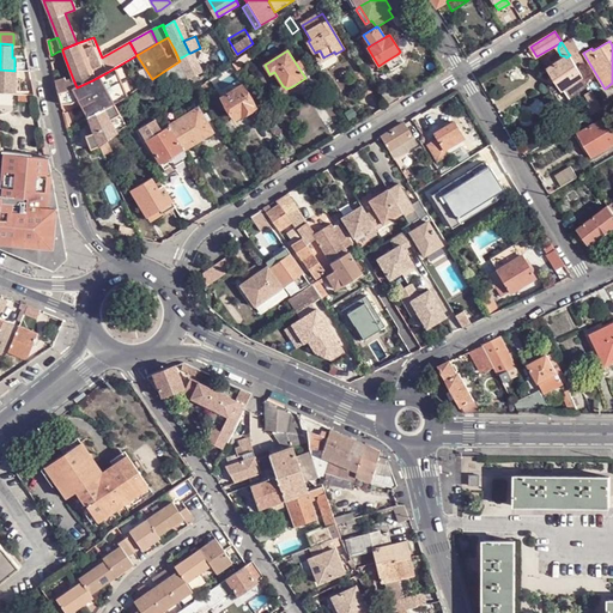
[(578,50),(569,54),(570,55),(572,61),(581,56),(578,50)]
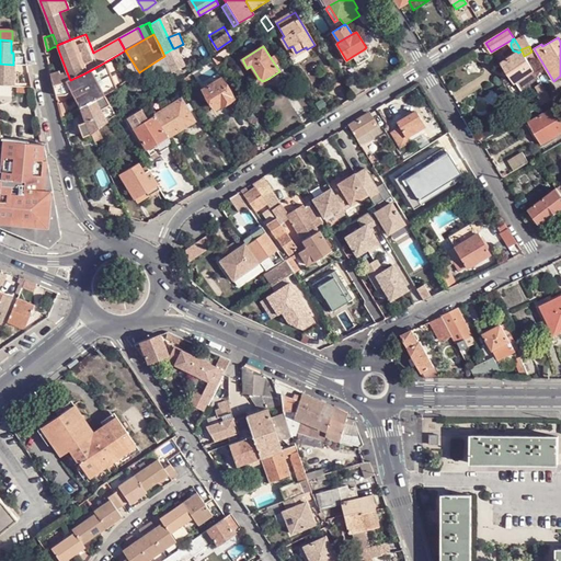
[(172,59),(176,69),(184,66),(180,56),(181,55),(178,50),(176,50),(174,48),(173,48),(168,52),(172,59)]
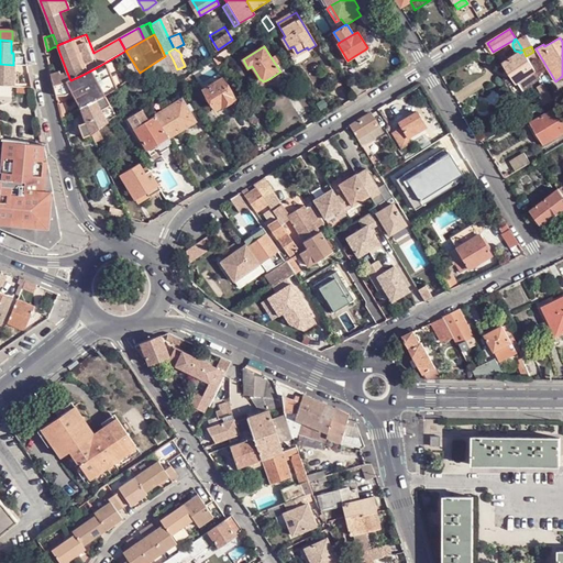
[(229,54),(225,48),(217,55),(220,61),(229,54)]
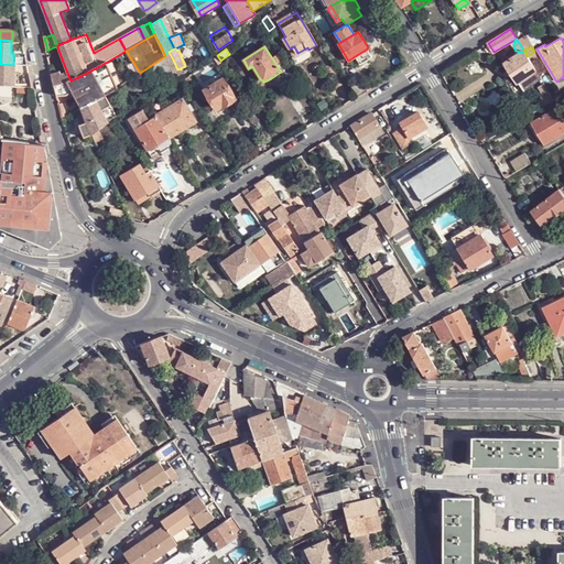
[(371,57),(366,50),(355,56),(360,64),(371,57)]
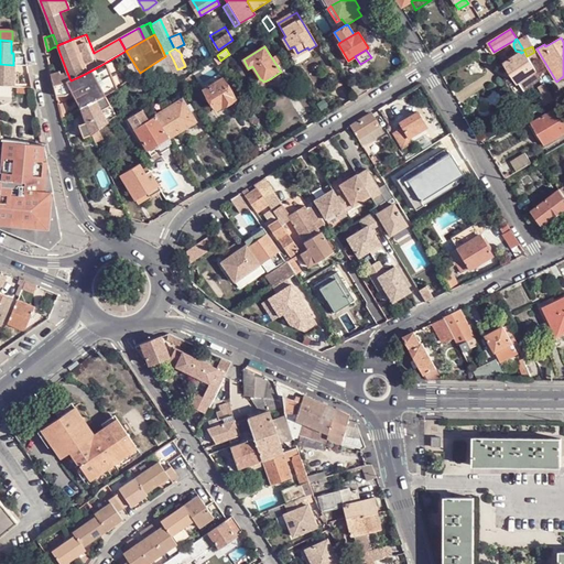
[(524,51),(521,53),(506,63),(518,83),(535,69),(527,56),(524,51)]
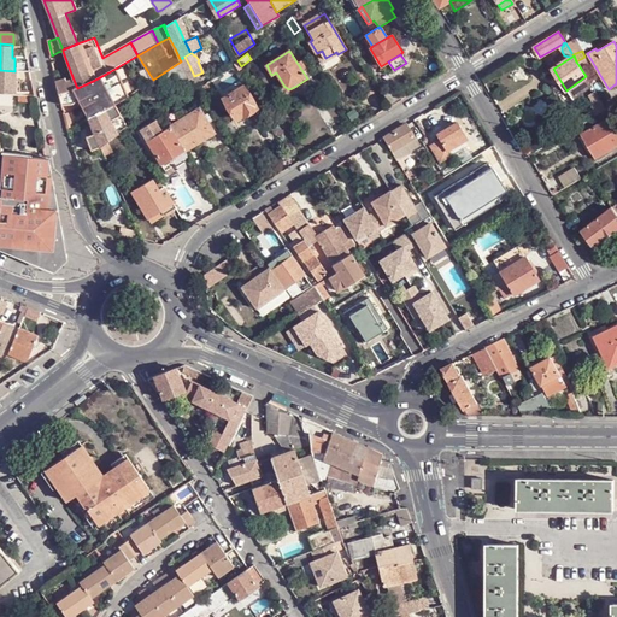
[(189,80),(194,88),(198,86),(199,84),(194,76),(189,65),(184,57),(180,59),(181,62),(183,69),(189,80)]
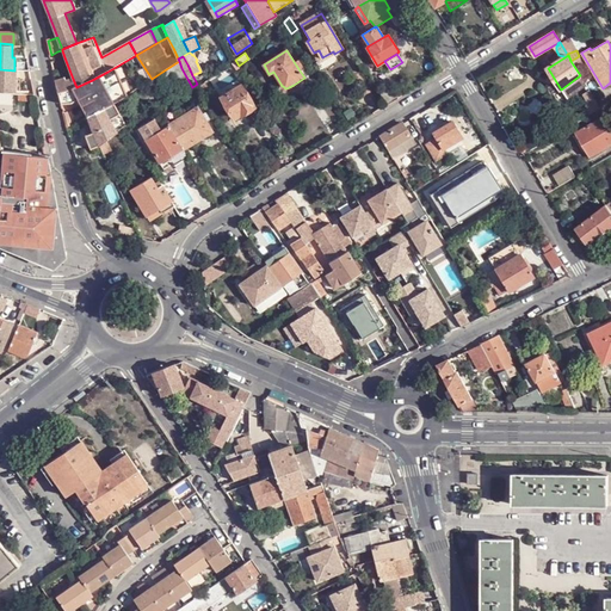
[(174,73),(181,68),(179,61),(162,72),(152,79),(156,85),(174,73)]
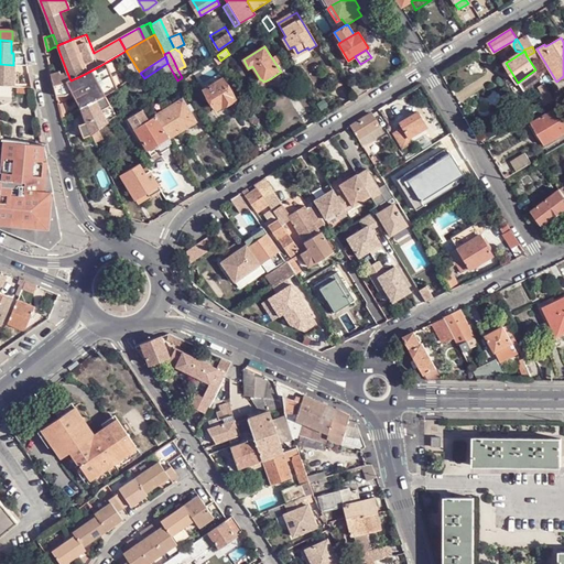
[(275,56),(272,58),(281,72),(282,74),(286,72),(275,56)]
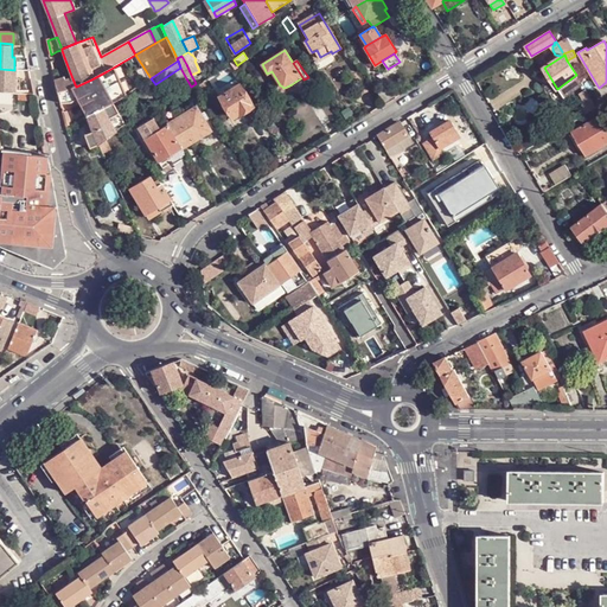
[(234,69),(230,63),(218,71),(222,77),(234,69)]
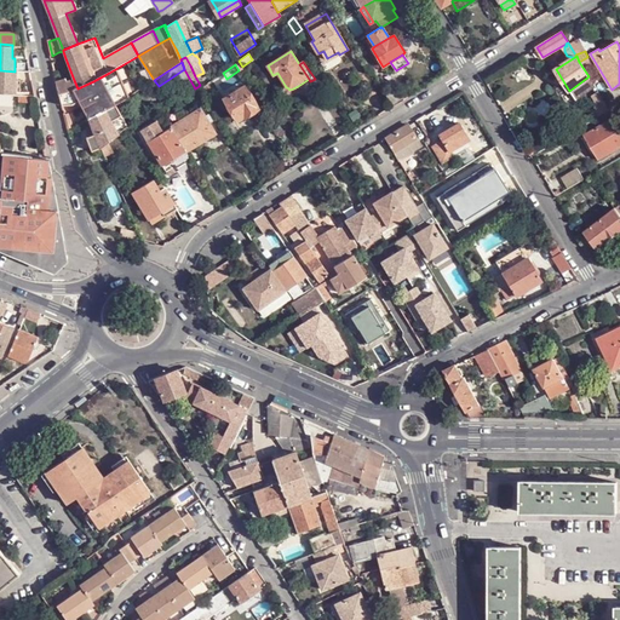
[(109,73),(121,102),(128,97),(118,68),(109,73)]
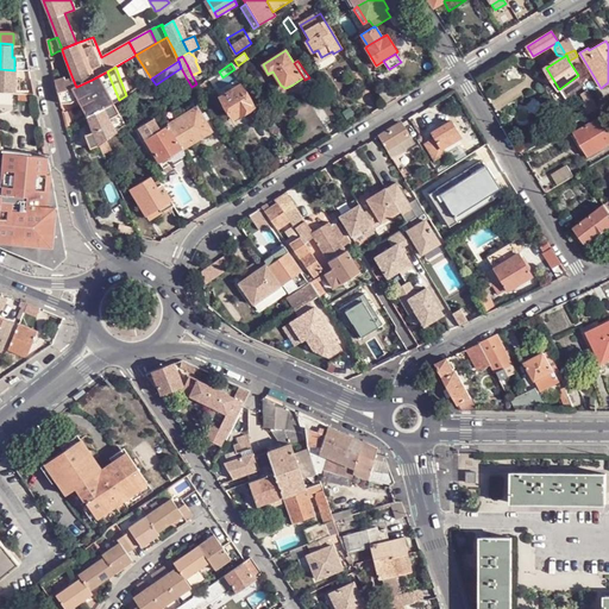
[(174,73),(183,81),(187,79),(181,68),(174,73)]
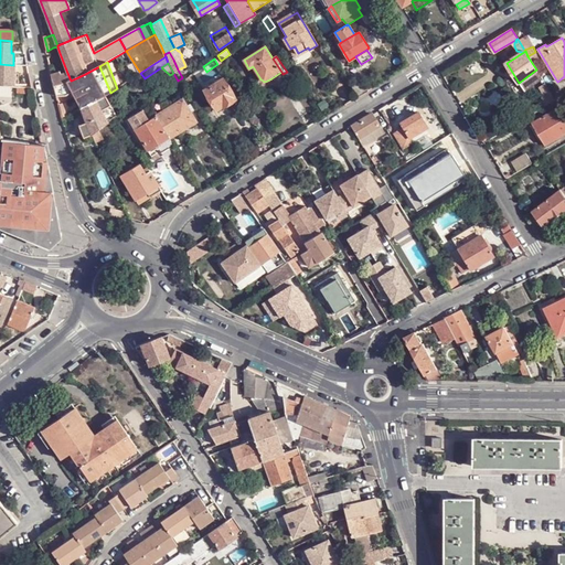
[(0,85),(17,87),(18,66),(0,64),(0,85)]
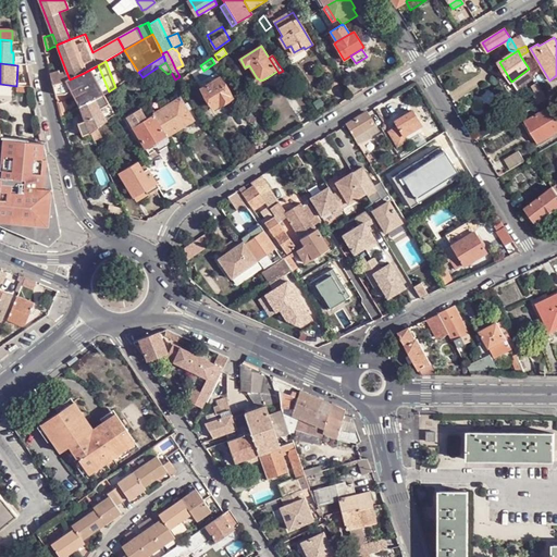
[(81,108),(95,99),(104,94),(109,91),(98,65),(84,73),(70,79),(53,85),(56,95),(64,94),(74,89),(81,108)]
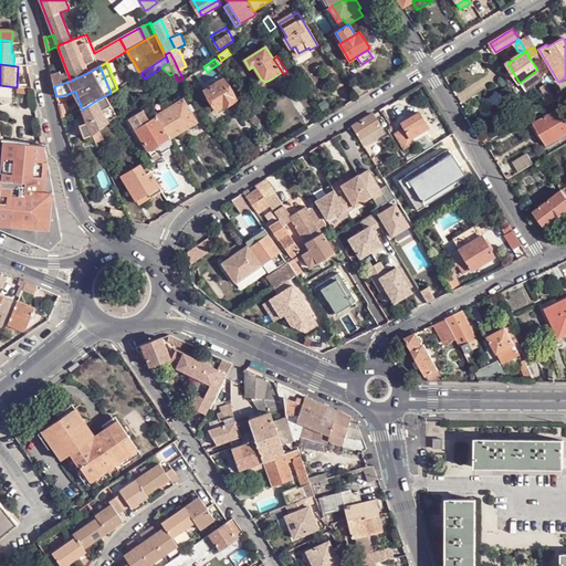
[(542,79),(537,70),(520,83),(524,90),(542,79)]
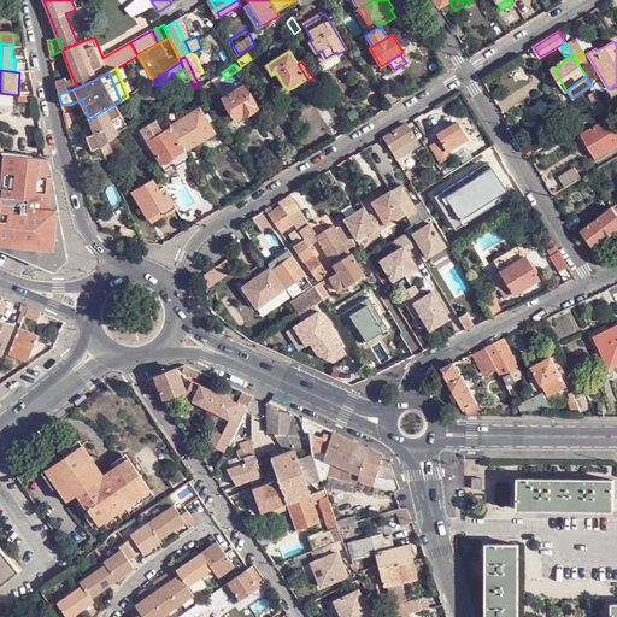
[(57,82),(59,94),(77,88),(74,80),(66,81),(66,78),(64,80),(57,82)]
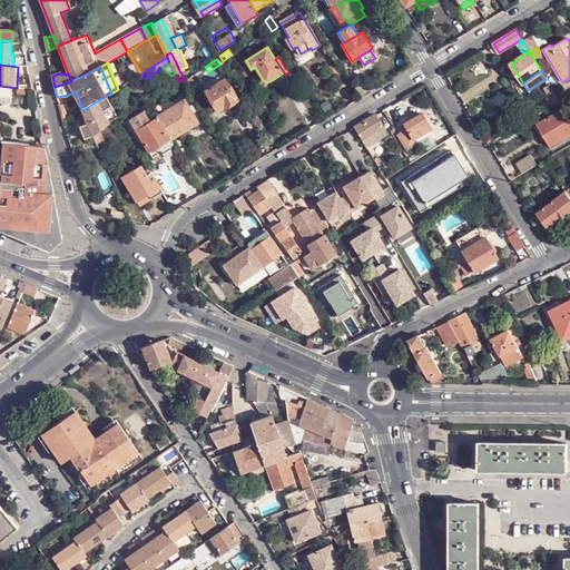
[(172,76),(167,79),(170,86),(179,81),(175,74),(172,76)]
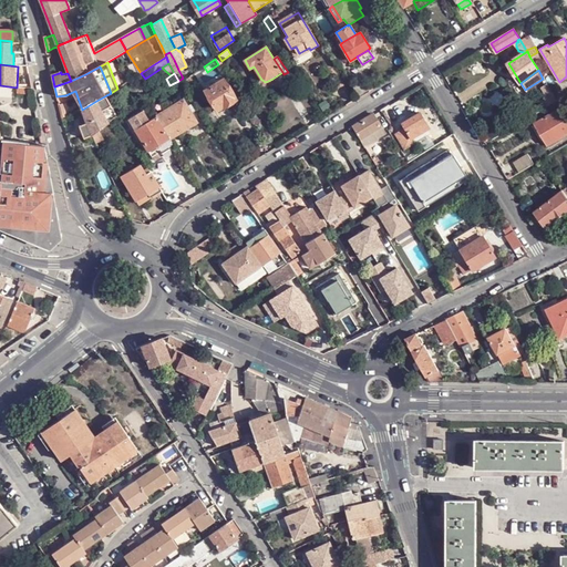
[(194,81),(191,76),(183,81),(187,86),(194,81)]
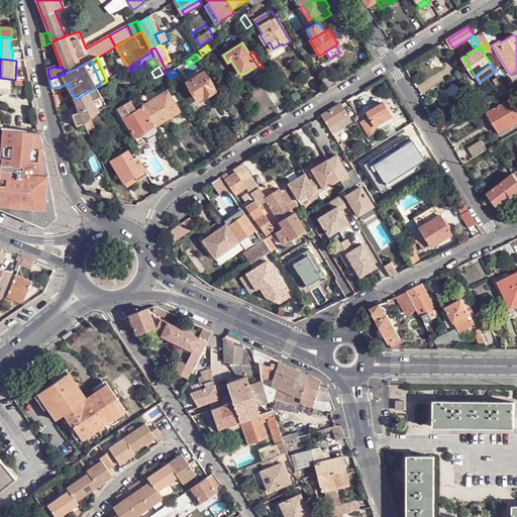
[(192,75),(194,78),(204,73),(202,70),(192,75)]
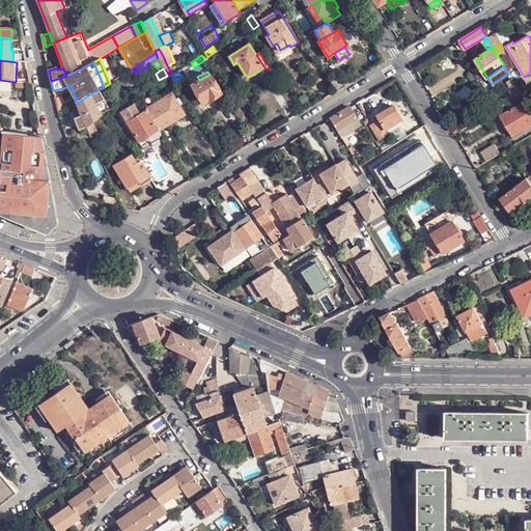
[(336,91),(345,85),(338,74),(329,80),(336,91)]
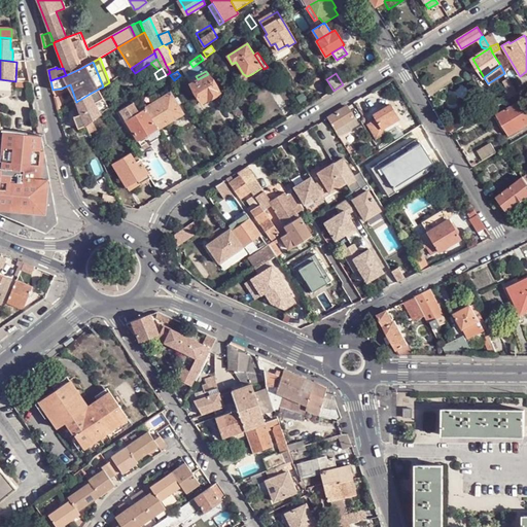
[(208,74),(198,79),(191,83),(202,101),(208,98),(208,99),(218,92),(208,74)]
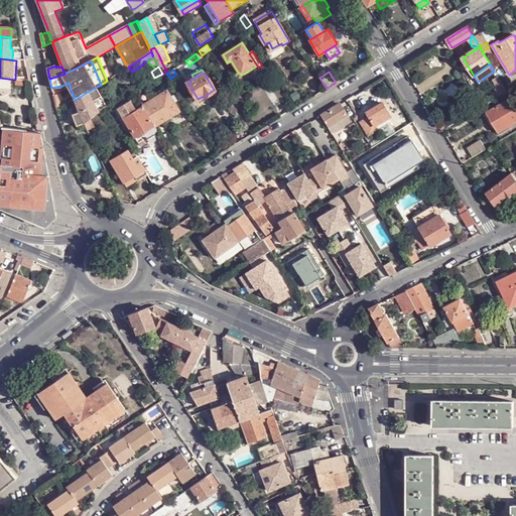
[(489,95),(492,100),(506,91),(495,73),(491,75),(500,89),(489,95)]
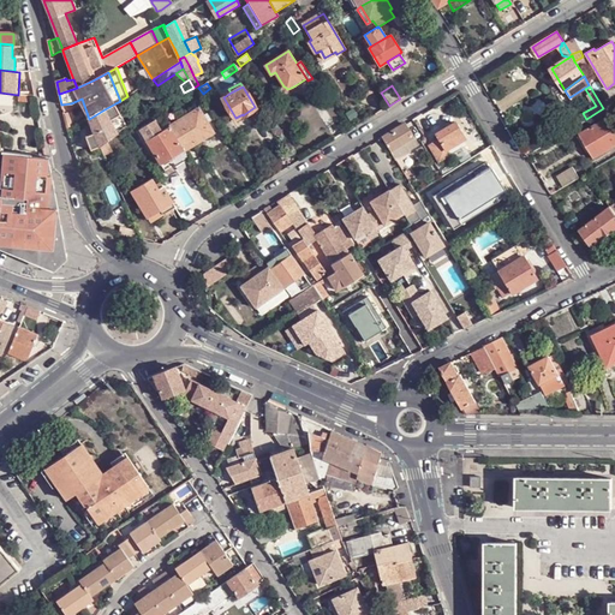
[(105,109),(119,133),(125,129),(129,126),(115,103),(105,109)]
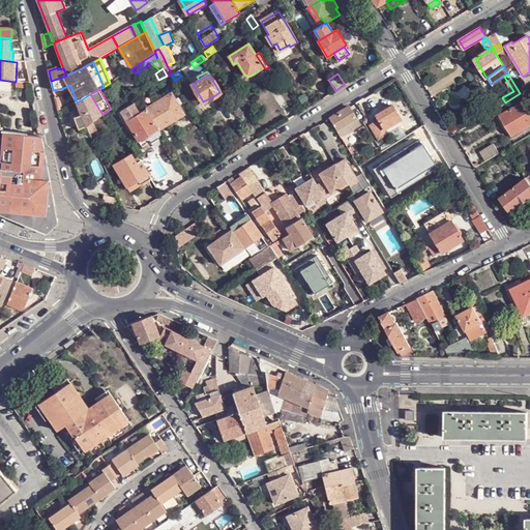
[(155,105),(147,109),(159,129),(184,114),(181,108),(176,99),(172,93),(166,97),(165,98),(155,105)]
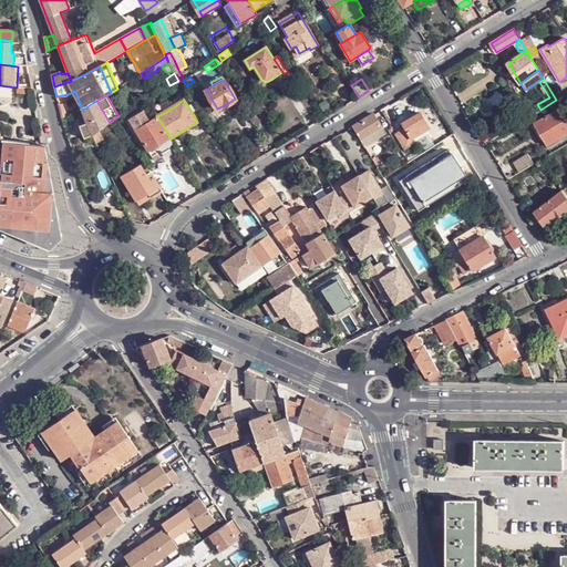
[(93,135),(100,131),(110,123),(96,101),(82,110),(88,123),(92,135),(92,136),(93,136),(93,135)]
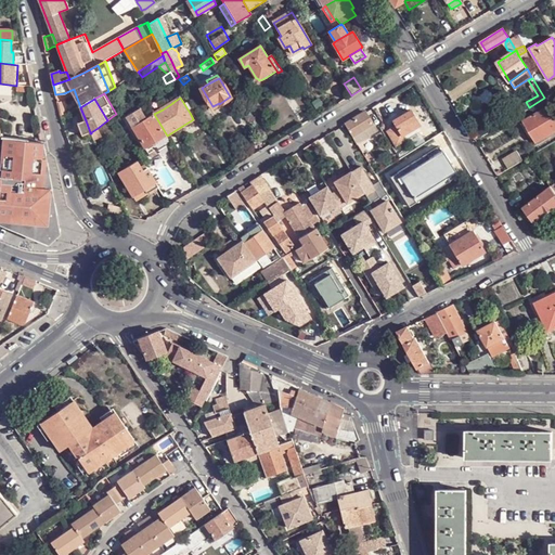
[(159,104),(163,110),(172,103),(170,100),(169,99),(159,104)]
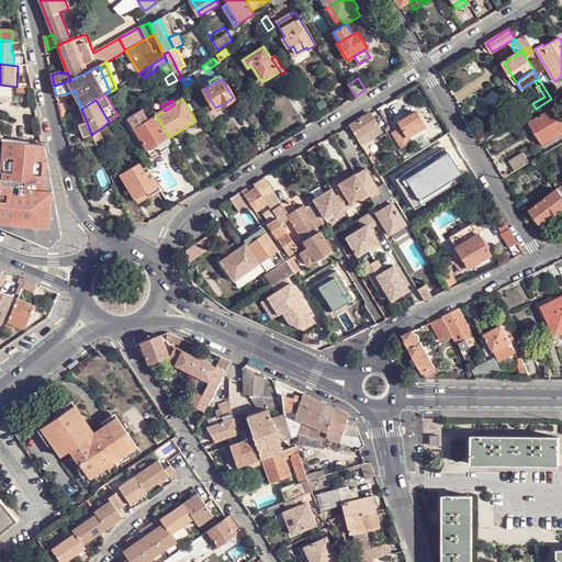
[(561,132),(561,116),(555,107),(534,121),(538,128),(535,131),(539,138),(541,144),(561,132)]
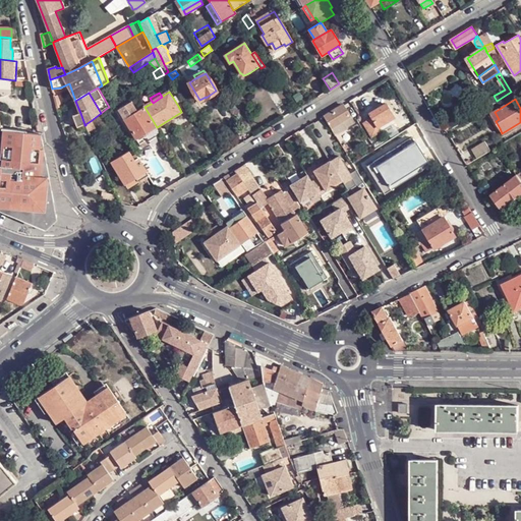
[(119,110),(125,120),(136,139),(139,137),(143,135),(145,134),(157,127),(145,107),(138,111),(132,102),(119,110)]
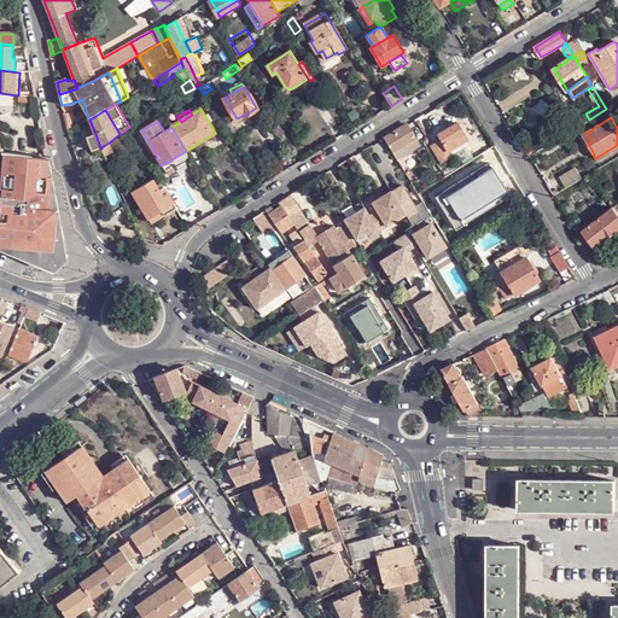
[(438,134),(441,139),(448,151),(454,147),(468,139),(458,122),(449,128),(445,129),(438,134)]
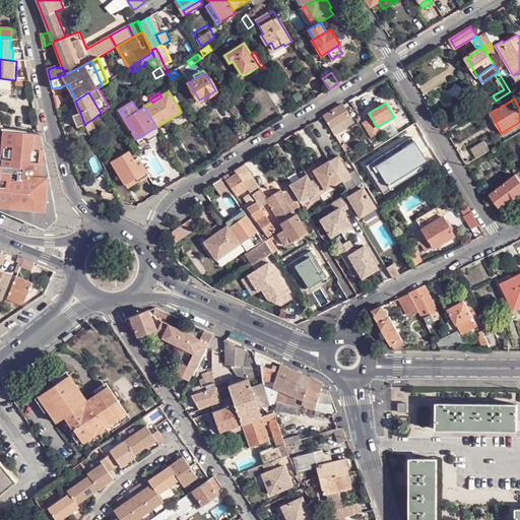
[(349,117),(342,105),(334,110),(324,116),(330,128),(349,117)]
